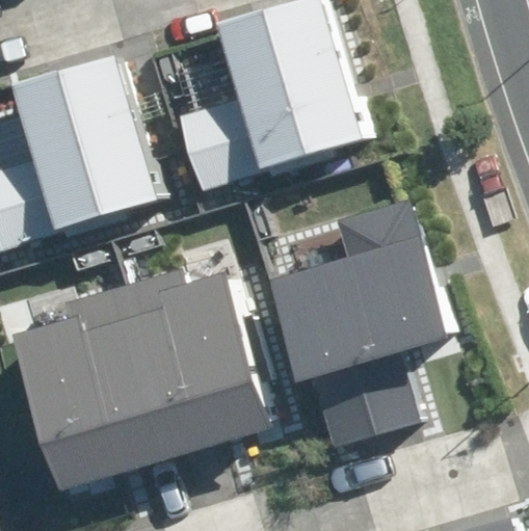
[(178,115),(200,188),(363,140),(320,0),(301,0),(214,25),(236,99),(178,115)]
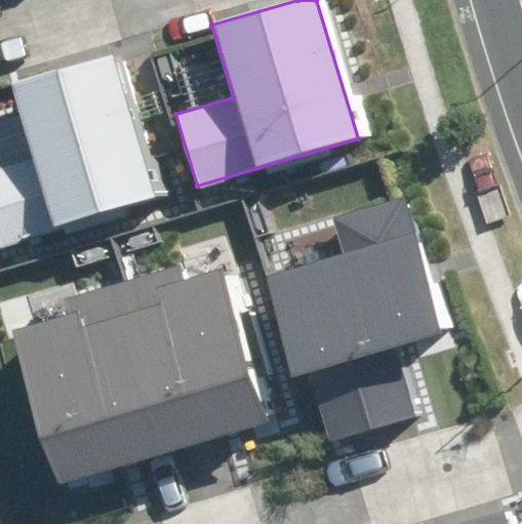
[(0,246),(157,196),(109,51),(10,83),(35,155),(0,166),(0,246)]
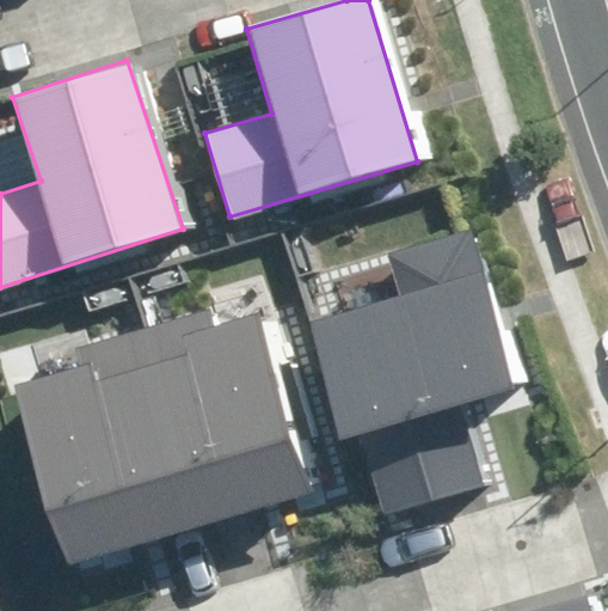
[(354,434),(378,515),(478,484),(454,403),(516,384),(470,231),(390,255),(401,294),(307,323),(342,438),(354,434)]
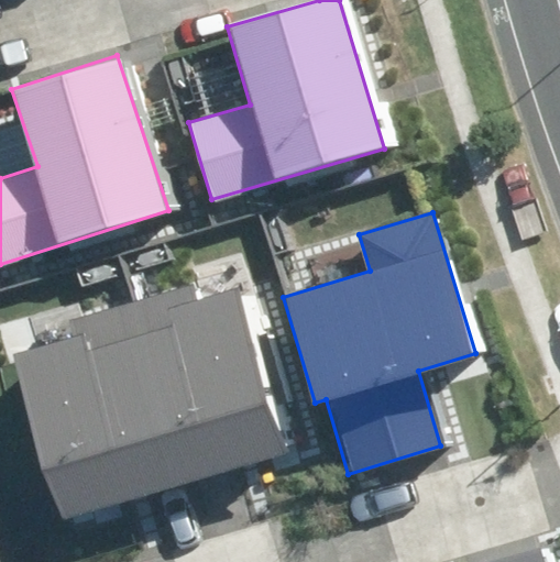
[(58,518),(287,453),(240,287),(196,299),(191,285),(68,320),(74,338),(12,355),(58,518)]
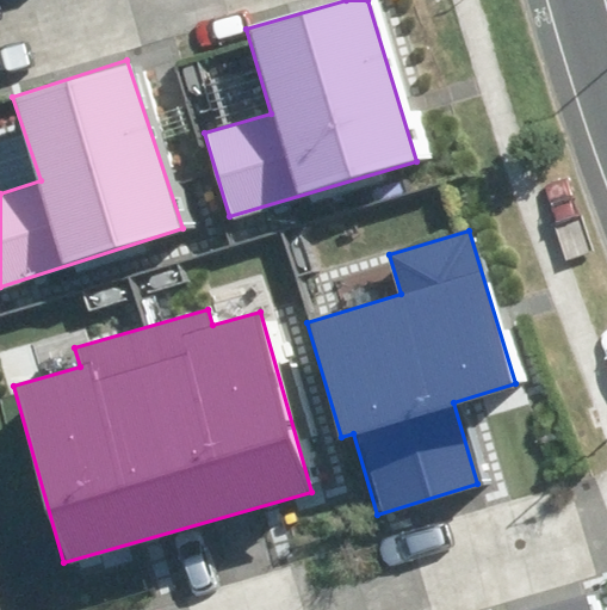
[(588,609),(584,597),(539,609),(588,609)]
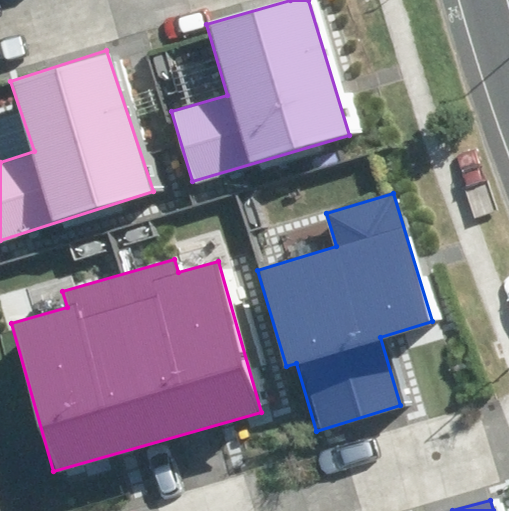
All buildings are outlined.
